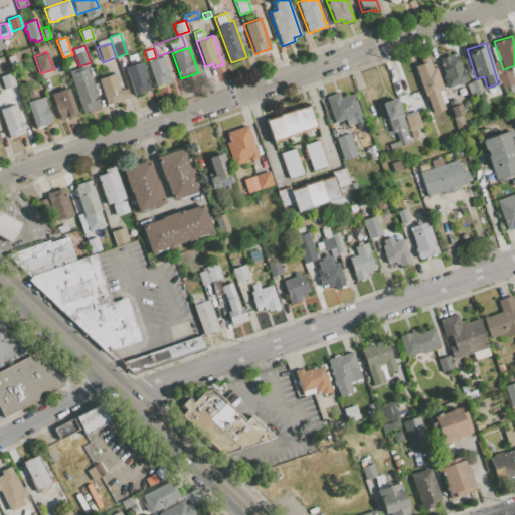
[(7,56),(15,53),(19,65),(11,67),(7,56)]
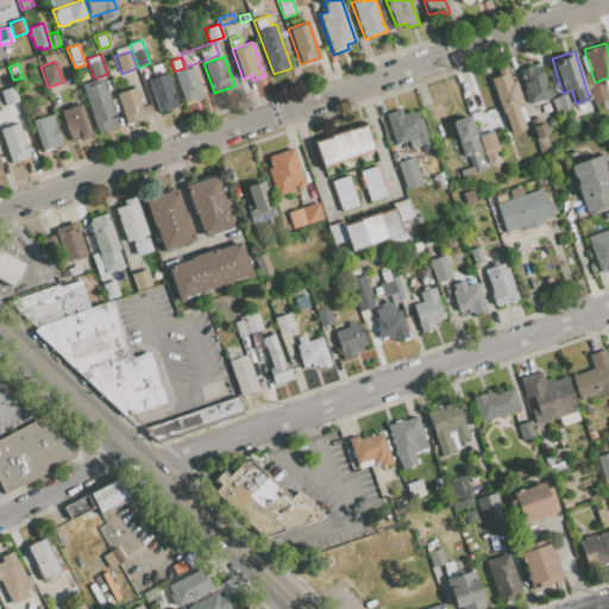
[(528,104),(523,89),(525,89),(519,69),(535,63),(538,71),(542,70),(546,82),(547,82),(552,95),(528,104)]
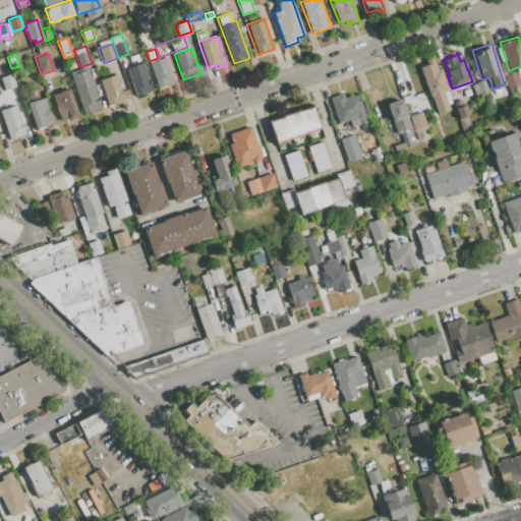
[(149,62),(165,56),(174,83),(159,90),(149,62)]
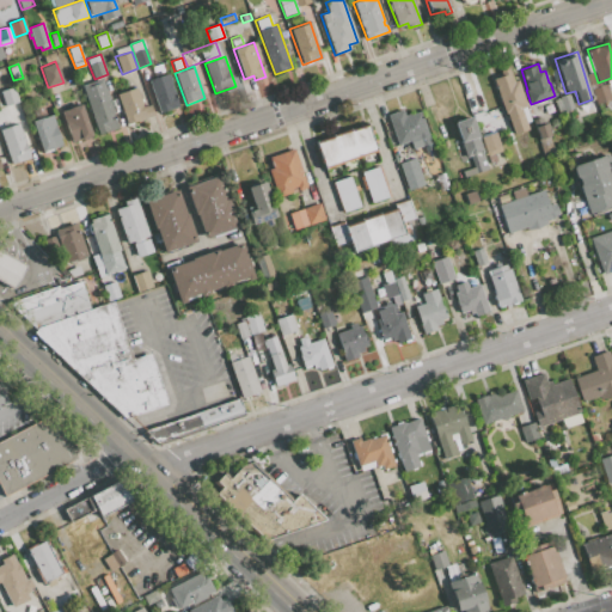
[(493,79),(501,77),(499,71),(508,67),(513,83),(518,80),(526,106),(531,122),(526,123),(528,130),(513,135),(506,114),(503,114),(493,79)]
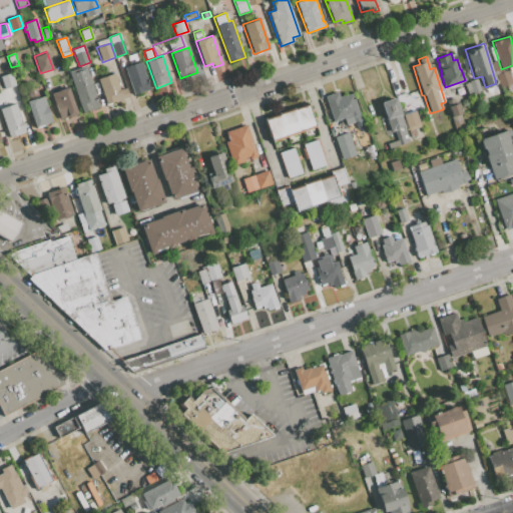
[(491,62),(497,60),(501,72),(495,74),(491,62)]
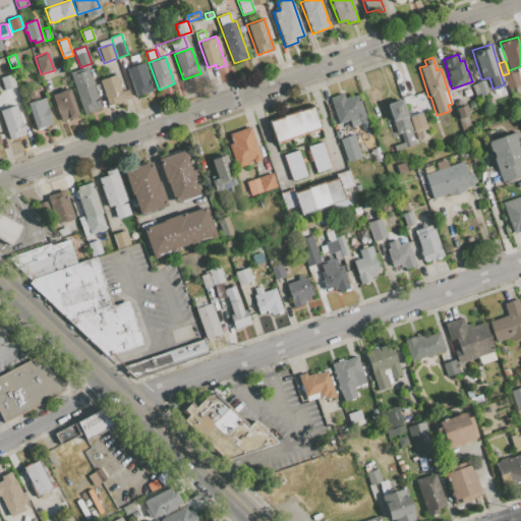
[(126,68),(142,62),(153,93),(136,98),(126,68)]
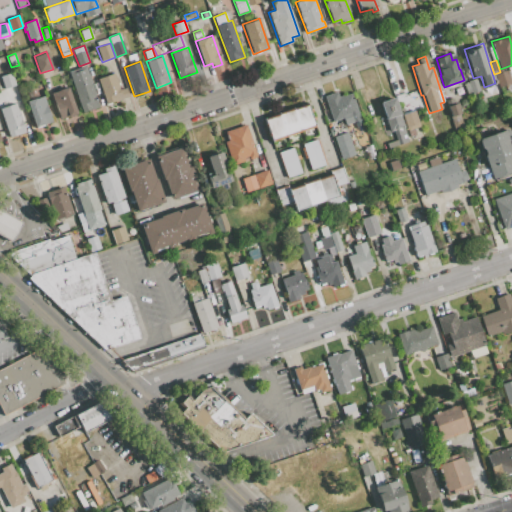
[(68,71),(85,65),(100,106),(83,112),(68,71)]
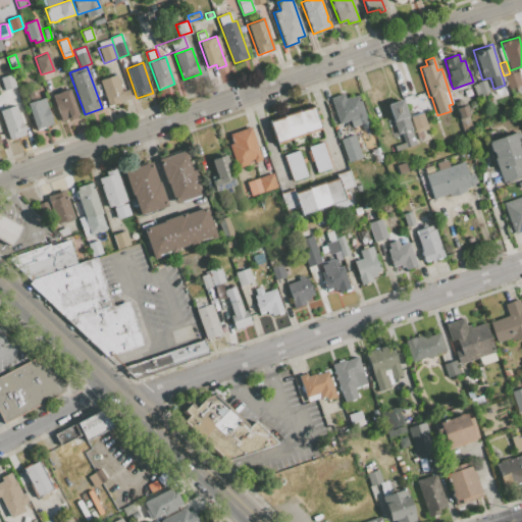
[(510,89),(505,75),(517,71),(521,85),(510,89)]
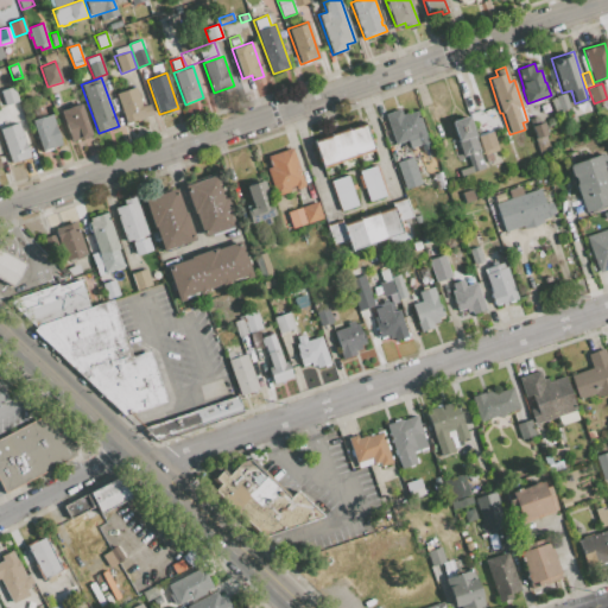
[(0,90),(14,86),(19,101),(5,106),(0,90)]
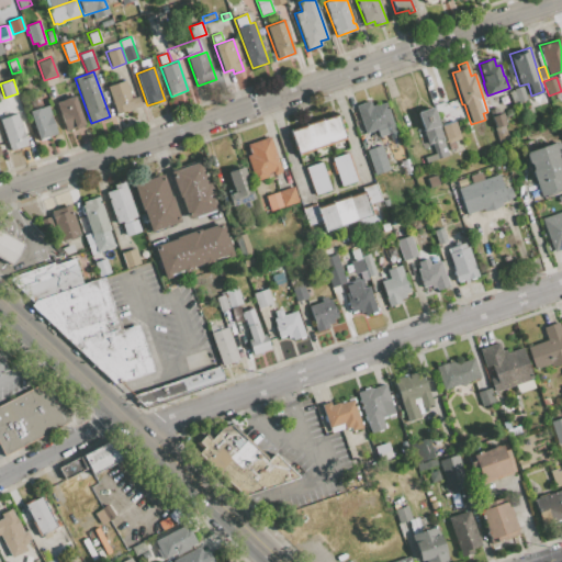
[(107,87),(124,80),(131,99),(137,96),(142,107),(117,115),(107,87)]
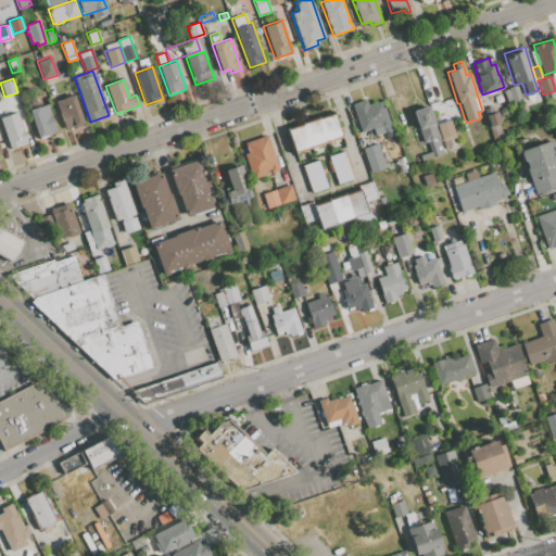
[(503,90),(517,86),(520,97),(507,102),(503,90)]
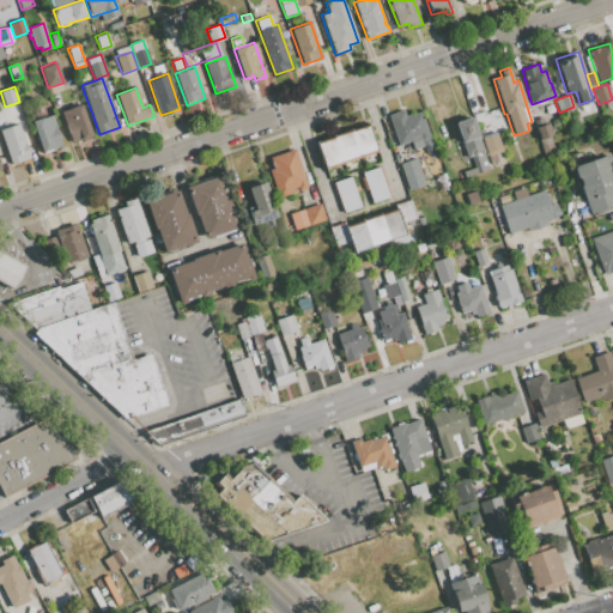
[(61,111),(82,104),(92,137),(73,144),(61,111)]
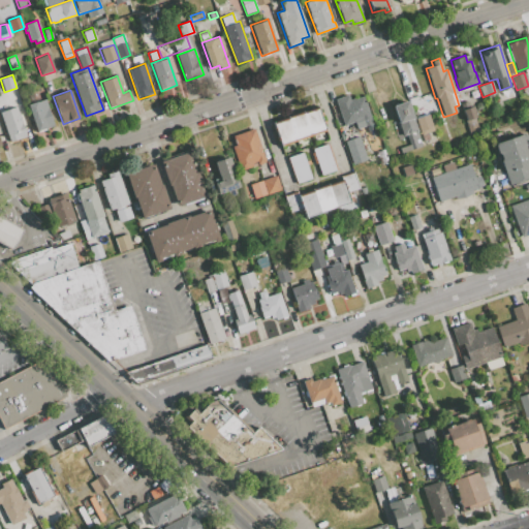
[(335,98),(347,94),(349,100),(364,96),(372,123),(356,128),(354,122),(343,125),(335,98)]
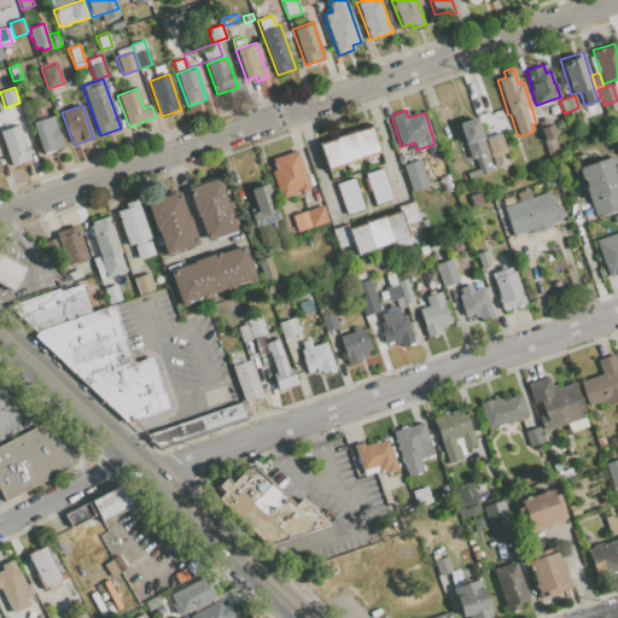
[(31,122),(52,115),(63,146),(44,153),(31,122)]
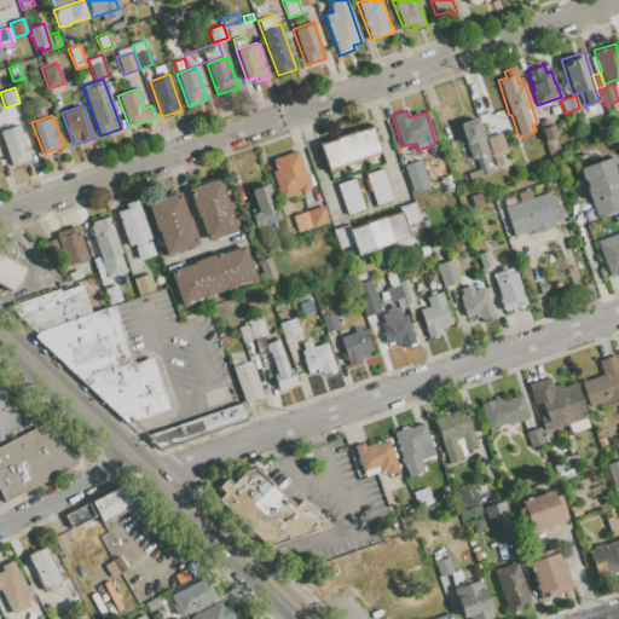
[(458,123),(476,117),(493,172),(469,180),(467,173),(479,169),(475,158),(470,160),(458,123)]
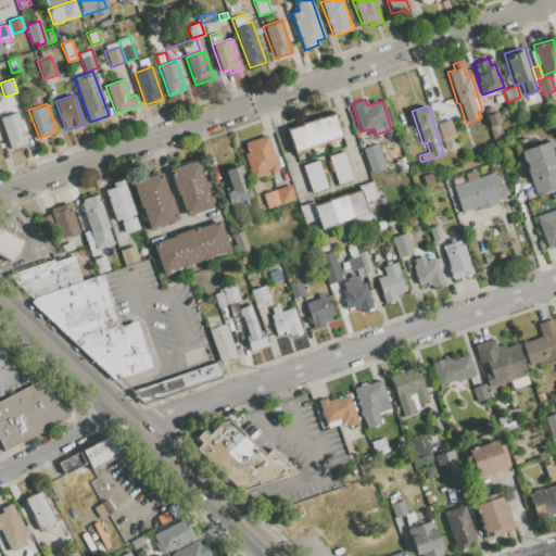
[(0,119),(0,116),(17,111),(28,143),(11,150),(0,119)]
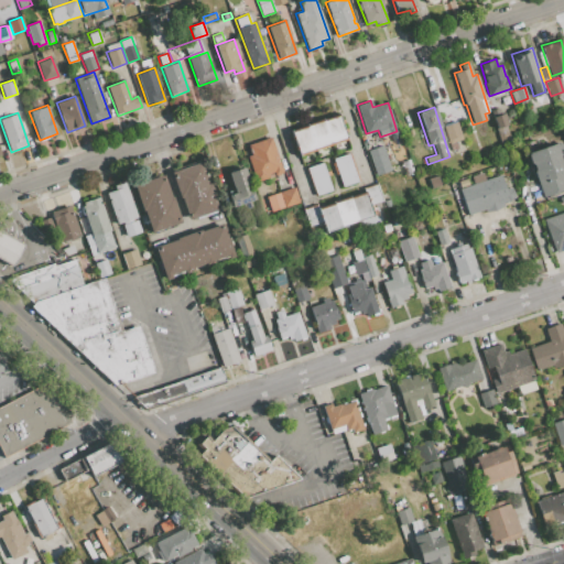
[(291,132),(306,127),(306,125),(338,114),(347,139),(297,155),(291,132)]
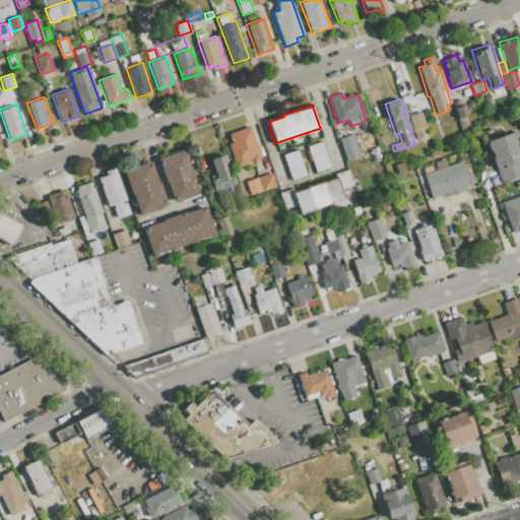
[(464,105),(467,116),(459,119),(455,108),(464,105)]
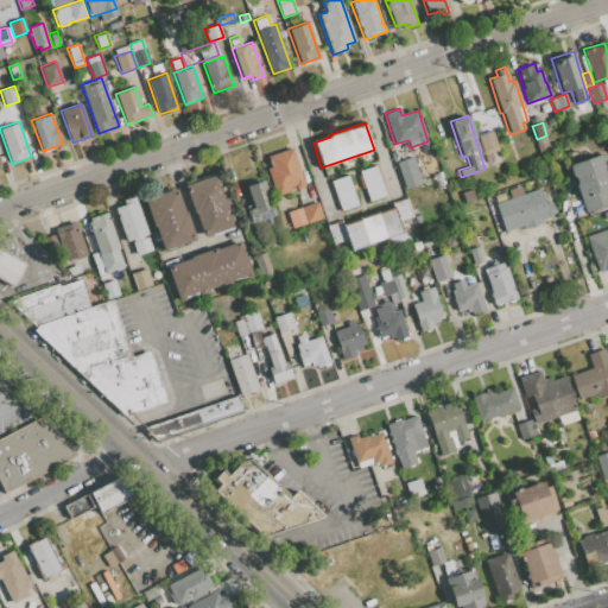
[(477,135),(493,131),(499,151),(492,153),(494,159),(486,162),(477,135)]
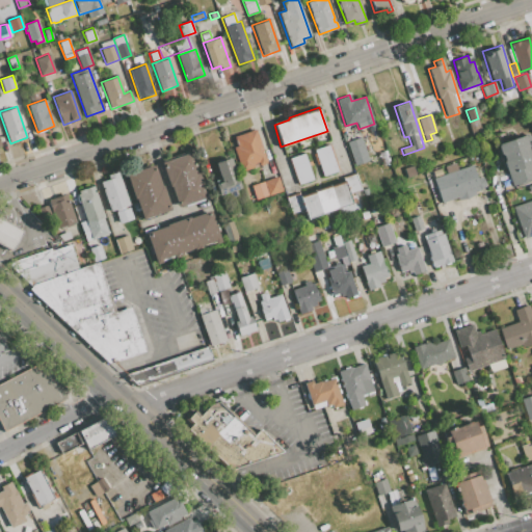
[(233,147),(237,145),(235,136),(256,129),(267,163),(240,171),(233,147)]
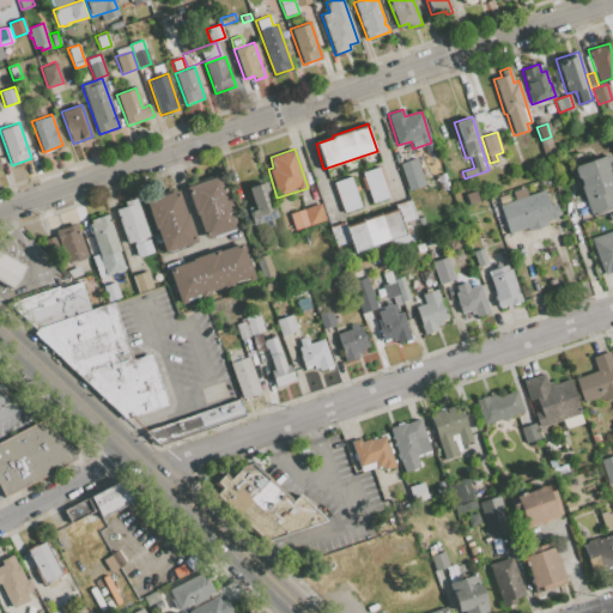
[(572,167),(611,155),(612,161),(612,168),(610,170),(612,181),(612,206),(588,214),(572,167)]
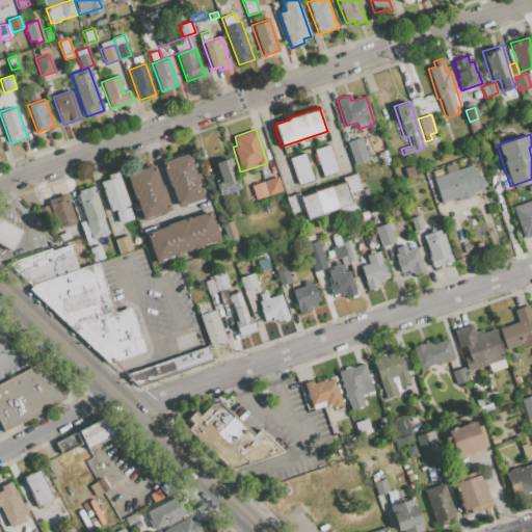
[(346,141),(361,137),(369,161),(353,166),(346,141)]
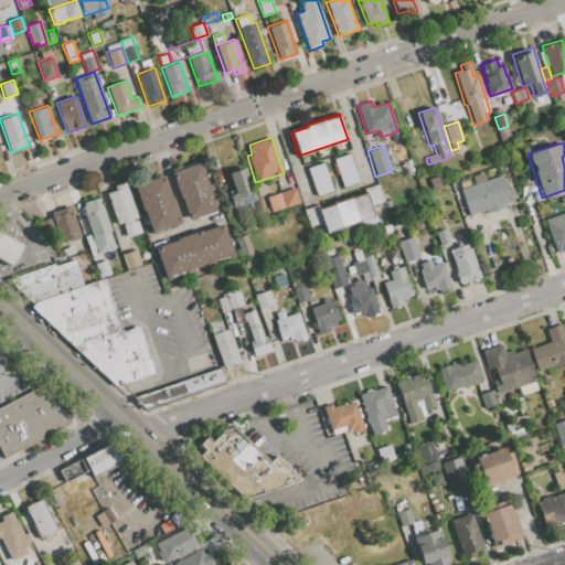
[(333,159),(350,153),(359,181),(342,187),(333,159)]
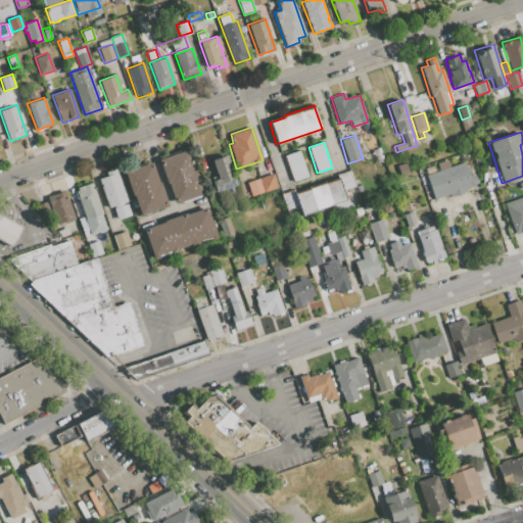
[(370,151),(379,148),(383,160),(374,163),(370,151)]
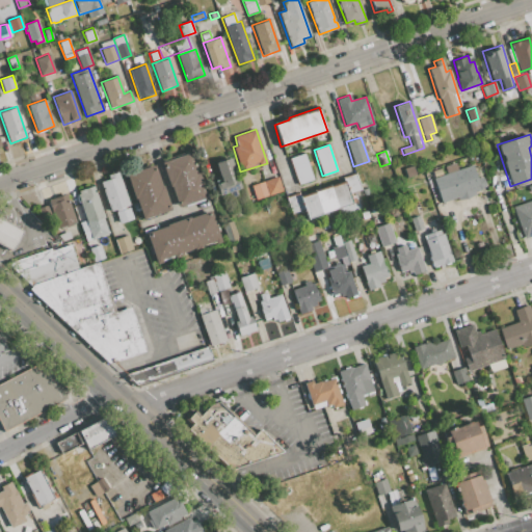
[(160,162),(190,153),(197,176),(198,175),(207,198),(178,208),(170,186),(168,187),(160,162)]
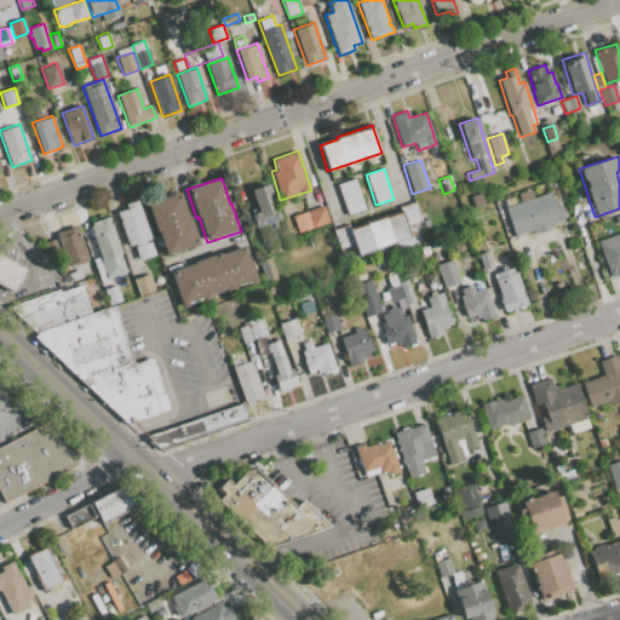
[(336,184),(355,178),(365,210),(345,216),(336,184)]
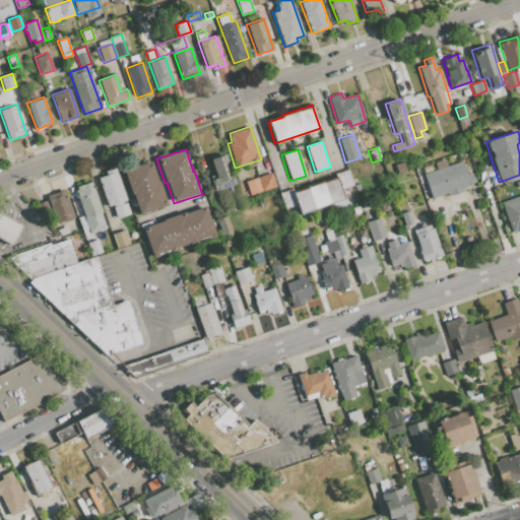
[(210,158),(225,154),(235,183),(211,191),(208,180),(216,178),(210,158)]
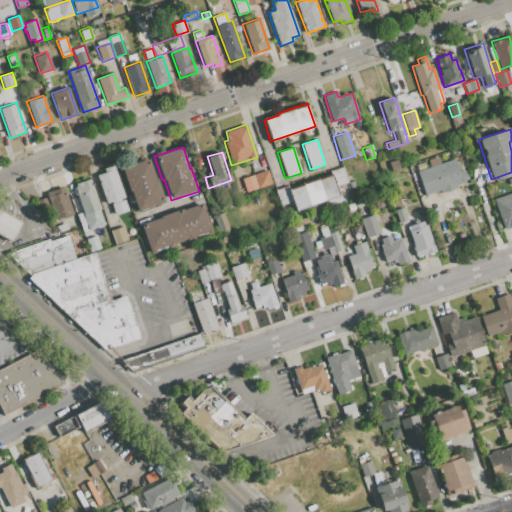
[(121,168),(148,159),(154,178),(156,177),(164,202),(137,211),(130,191),(128,192),(121,168)]
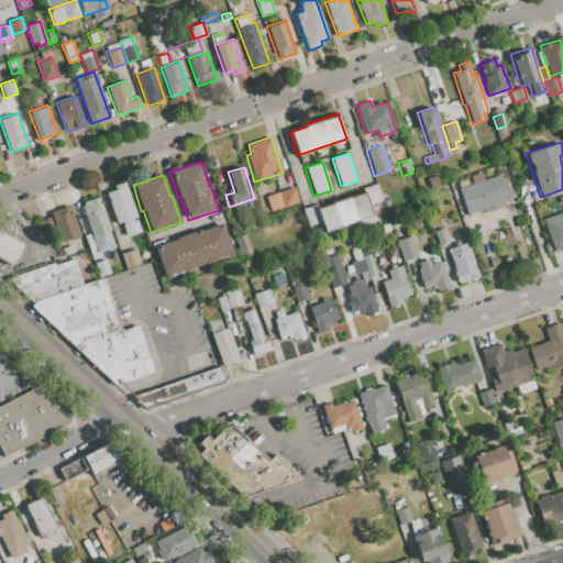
[(428,178),(435,175),(440,186),(431,189),(428,178)]
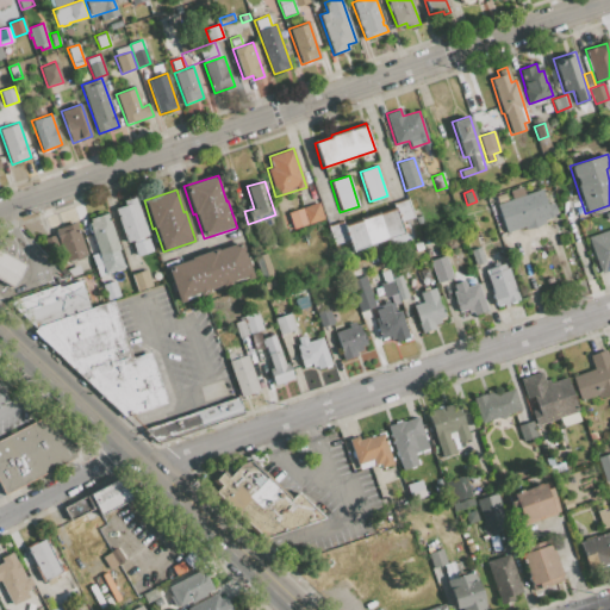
[(495,197),(505,193),(508,200),(542,190),(547,205),(554,203),(558,215),(505,231),(495,197)]
